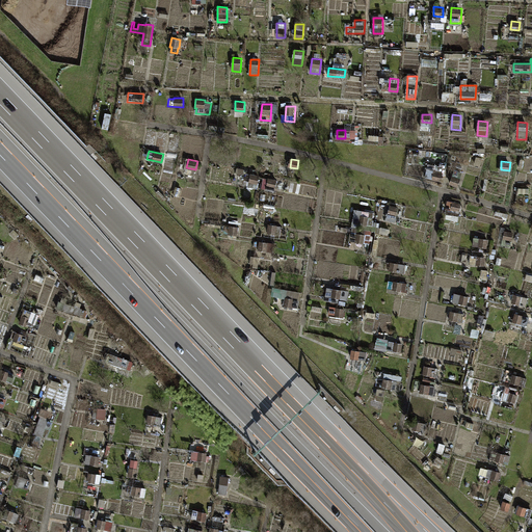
[(432,179),(441,182),(445,168),(436,166),(432,179)]
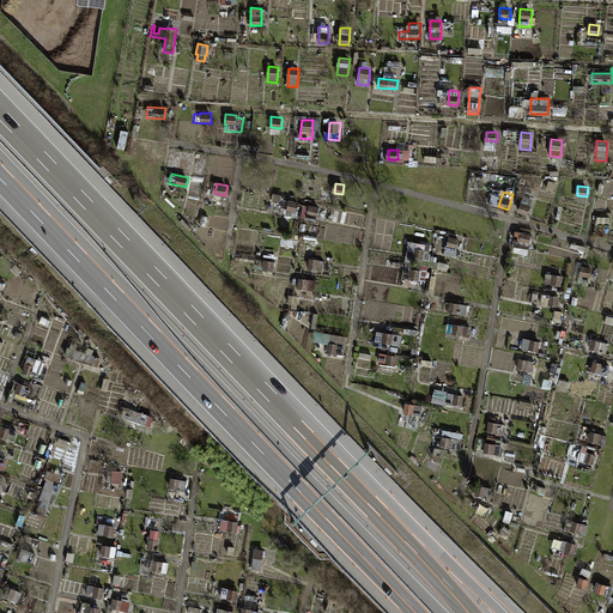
[(517,211),(527,214),(534,199),(523,194),(517,211)]
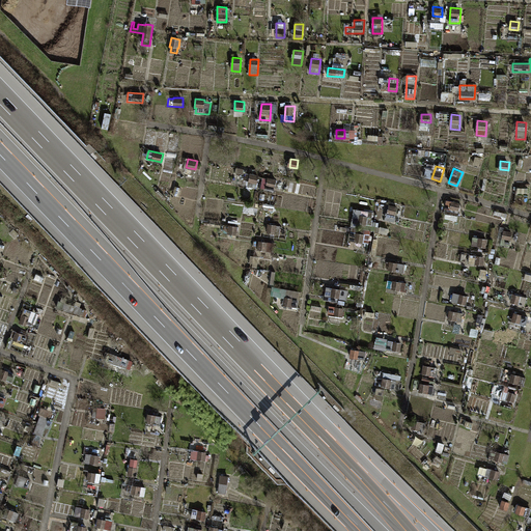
[(257,184),(259,175),(250,172),(248,182),(257,184)]
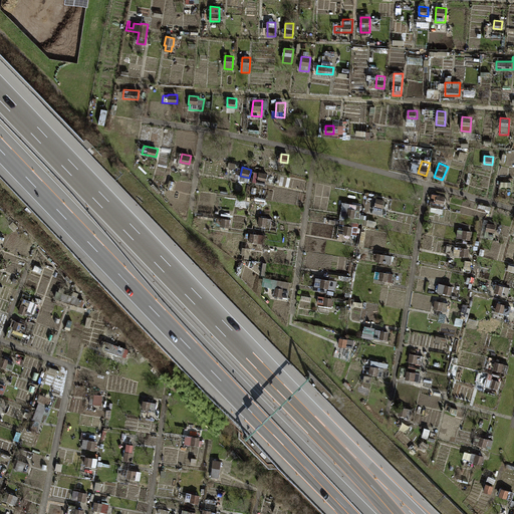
[(508,176),(508,167),(500,167),(500,176),(508,176)]
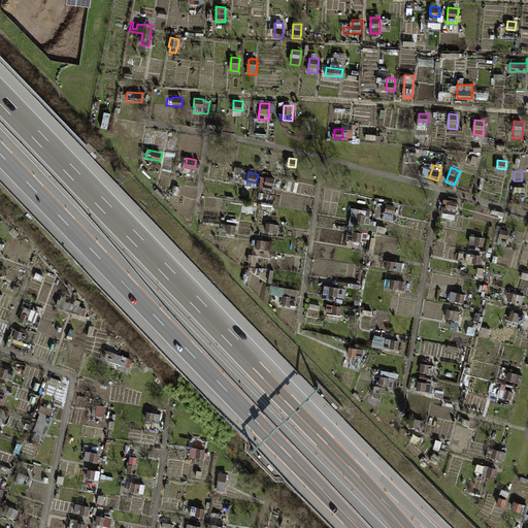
[(273,186),(275,178),(266,176),(264,185),(273,186)]
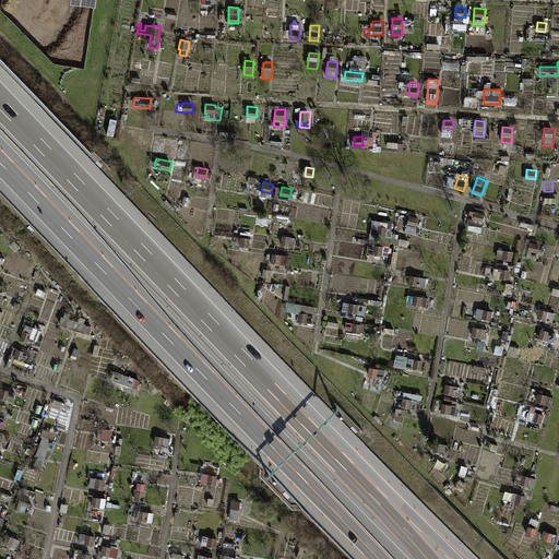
[(173,211),(176,209),(167,200),(165,203),(173,211)]
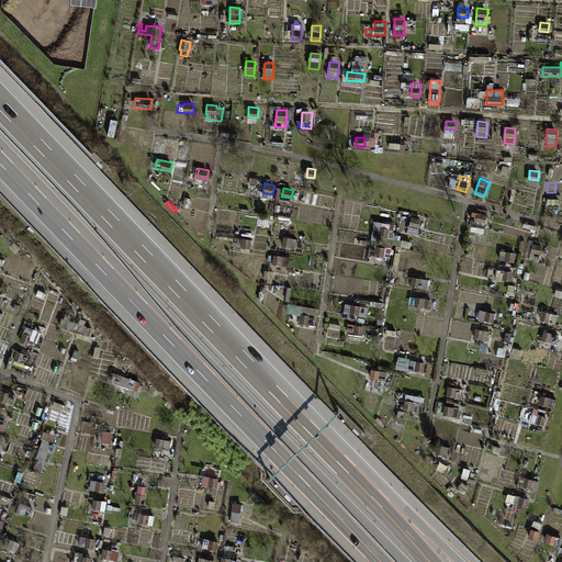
[(485,223),(487,214),(473,211),(471,220),(485,223)]
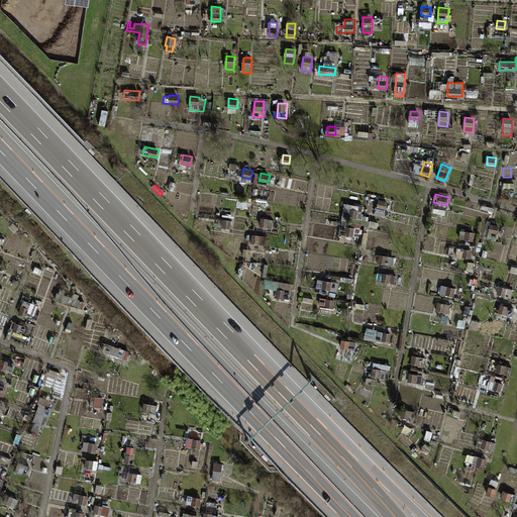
[(384,216),(388,201),(379,199),(375,214),(384,216)]
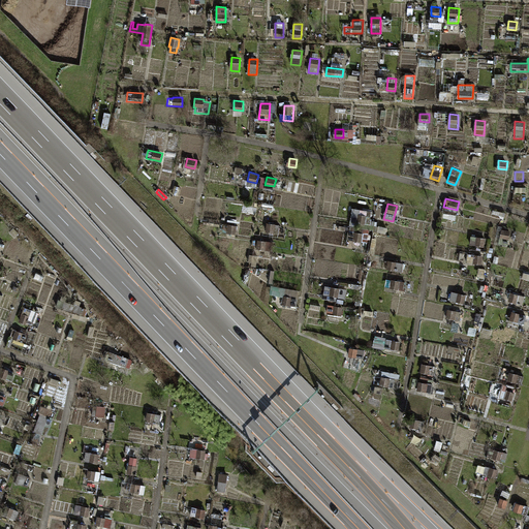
[(347,239),(367,242),(370,224),(366,223),(367,215),(360,214),(361,210),(352,209),(347,239)]
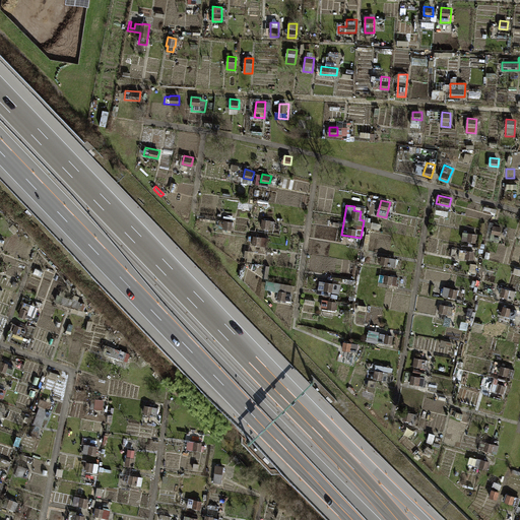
[(261,228),(274,229),(275,220),(263,218),(261,228)]
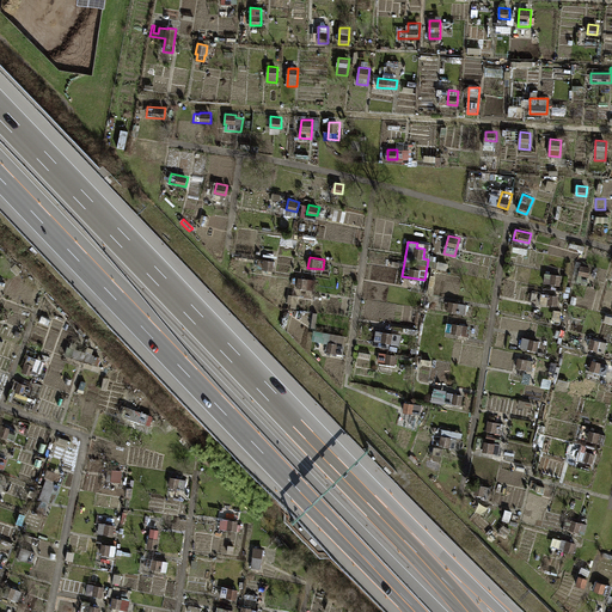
[(273,270),(274,261),(264,259),(263,269),(273,270)]
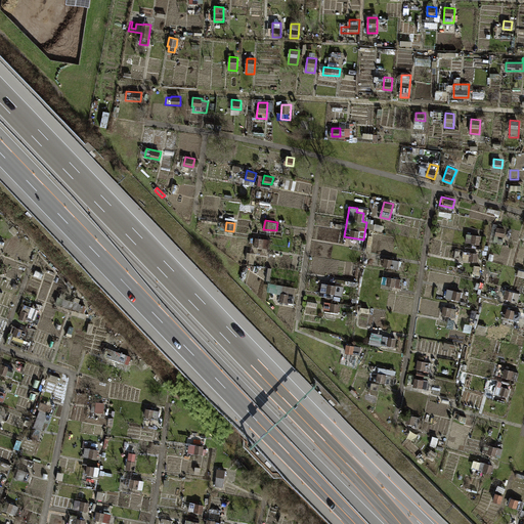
[(504,243),(507,228),(497,226),(494,241),(504,243)]
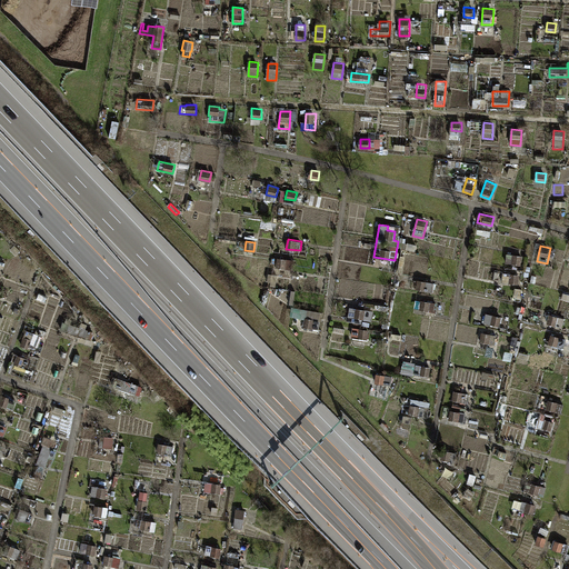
[(521,265),(523,256),(508,253),(506,262),(521,265)]
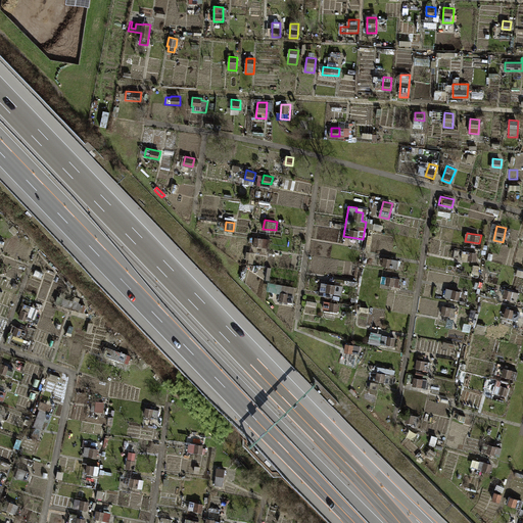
[(269,247),(270,239),(255,237),(254,245),(269,247)]
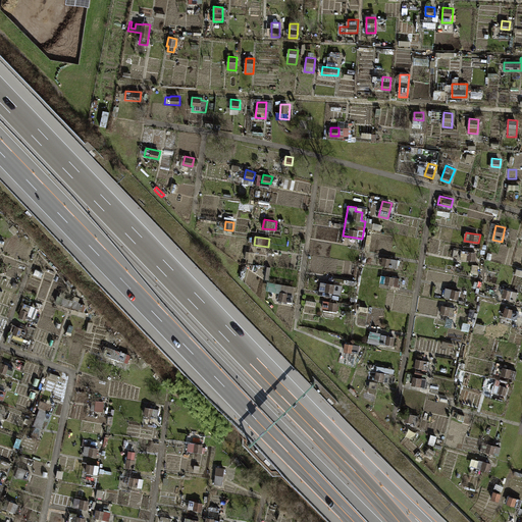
[(283,248),(285,240),(274,238),(273,246),(283,248)]
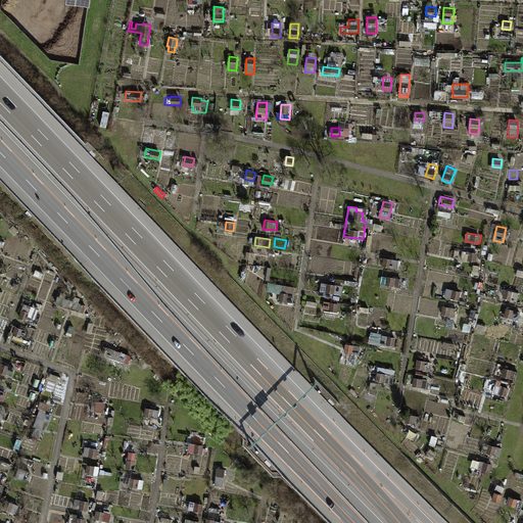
[(477,262),(477,251),(463,250),(462,260),(477,262)]
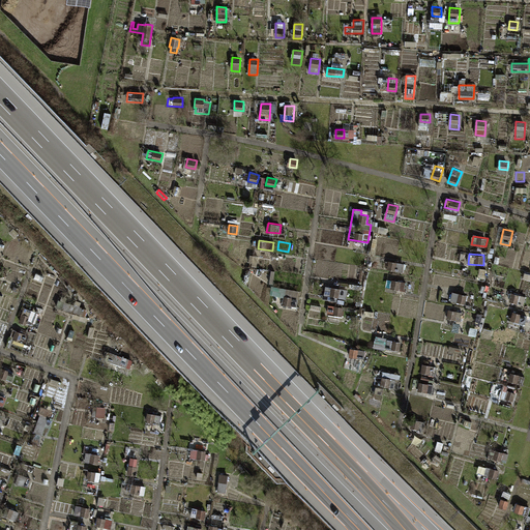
[(403,272),(404,263),(389,261),(388,270),(403,272)]
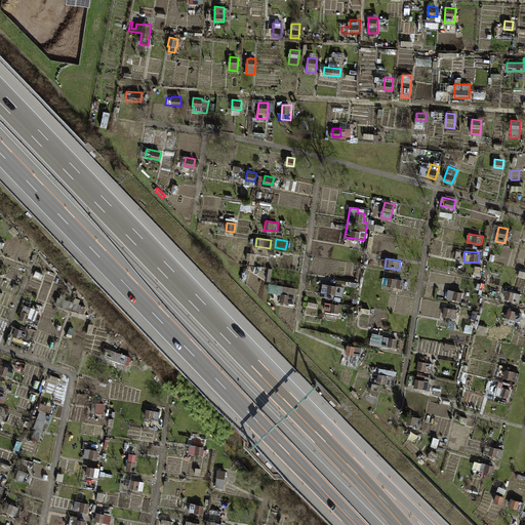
[(41,279),(44,274),(37,271),(34,276),(41,279)]
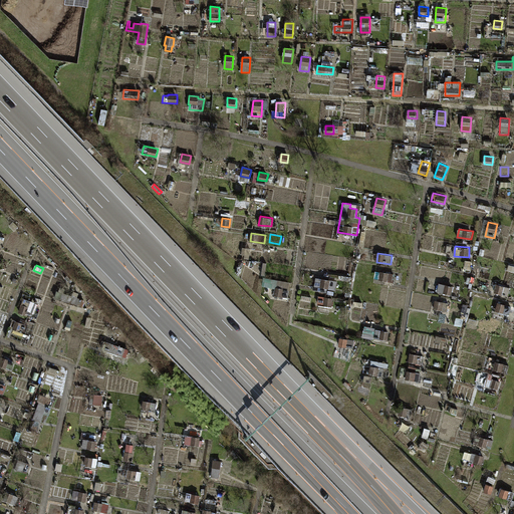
[(394,282),(395,273),(380,271),(378,280),(394,282)]
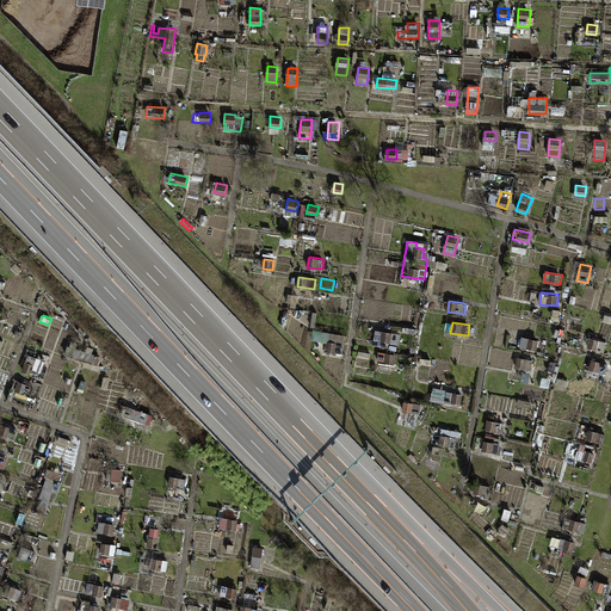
[(400,345),(401,334),(375,329),(374,340),(400,345)]
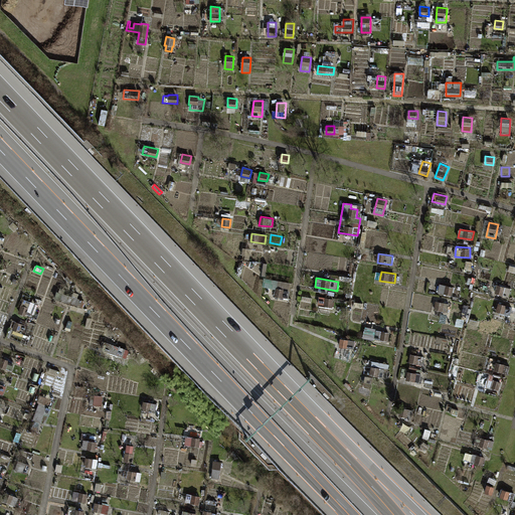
[(292,290),(293,283),(272,280),(271,287),(276,288),(275,297),(290,299),(291,290),(292,290)]
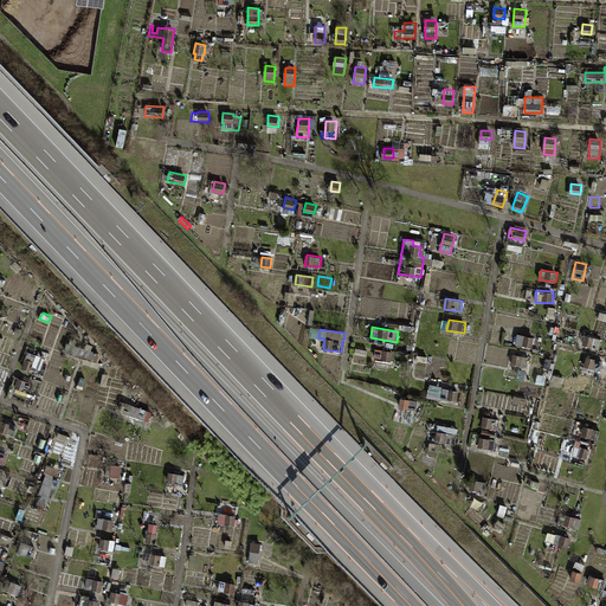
[(533,347),(534,337),(519,334),(516,345),(533,347)]
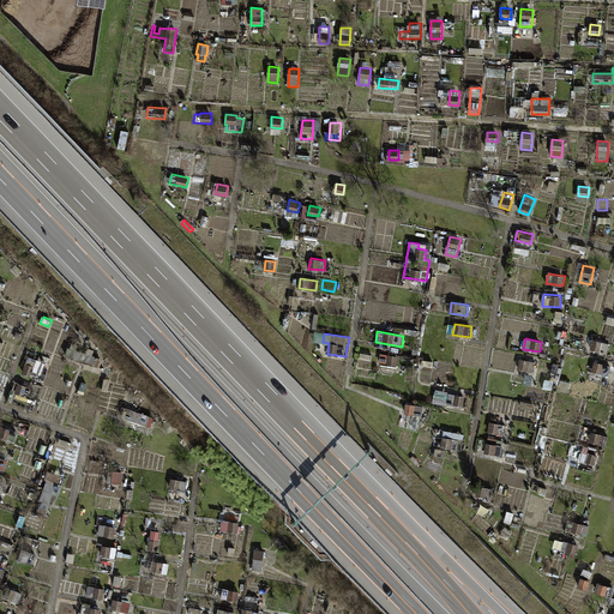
[(607,354),(609,343),(594,338),(590,349),(607,354)]
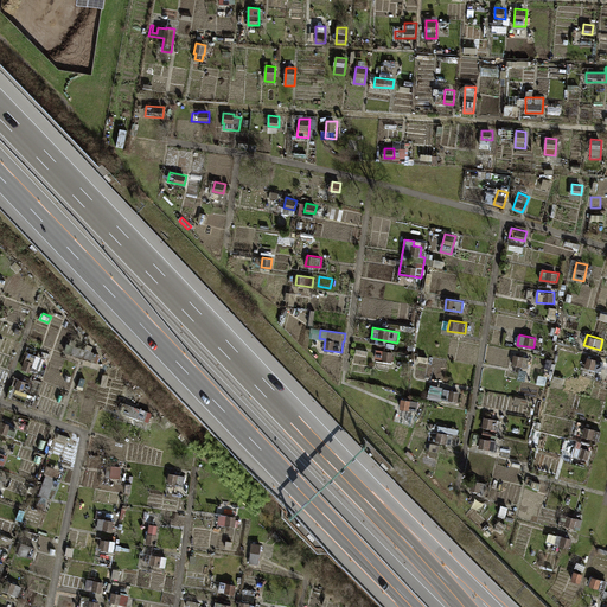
[(97,363),(100,353),(90,351),(93,346),(88,344),(85,349),(75,345),(77,340),(71,339),(70,343),(68,343),(64,352),(97,363)]
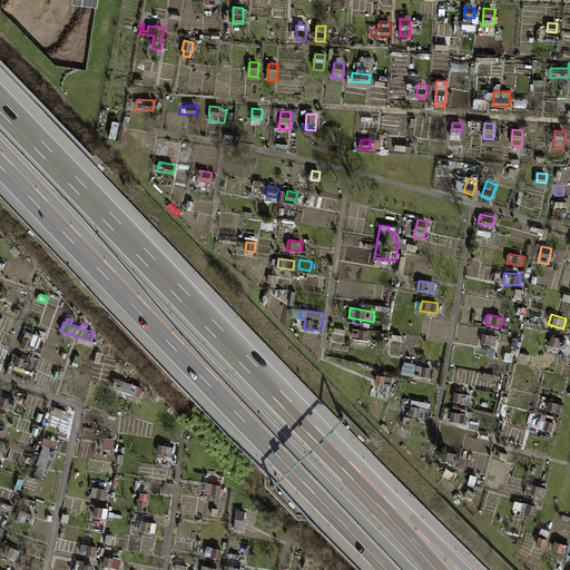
[(369,340),(370,330),(354,328),(353,338),(369,340)]
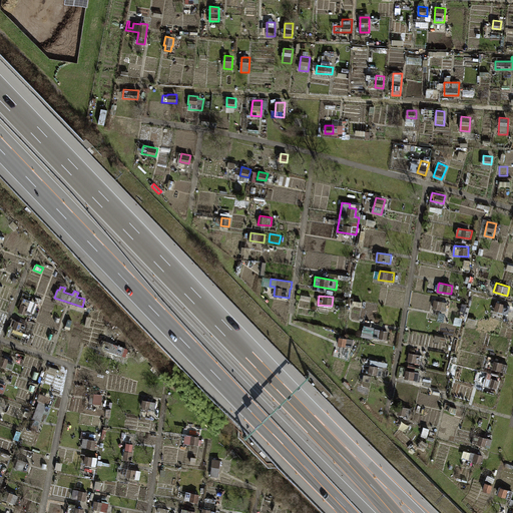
[(31,316),(37,303),(23,297),(18,311),(31,316)]
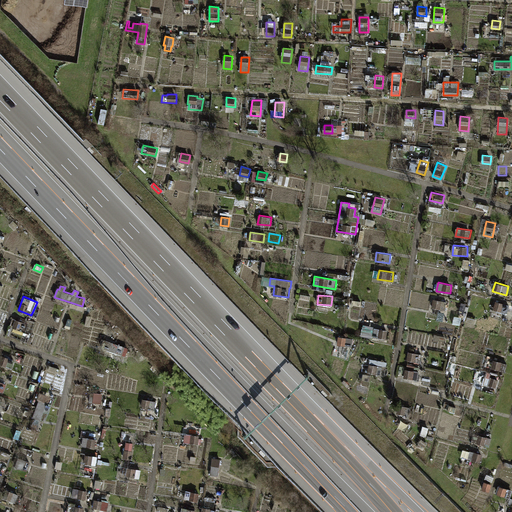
[(445,311),(447,302),(434,299),(432,309),(445,311)]
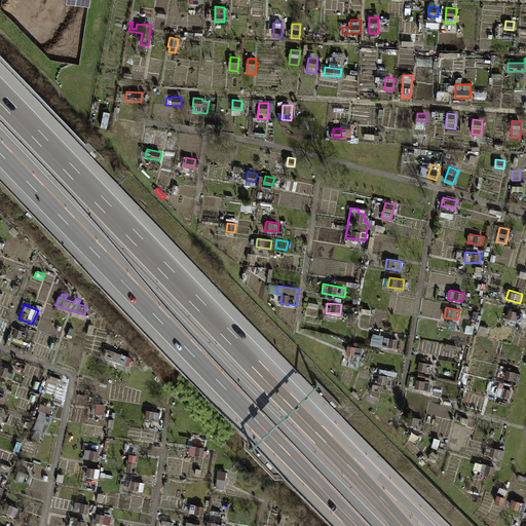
[(522,322),(524,313),(510,309),(508,317),(522,322)]
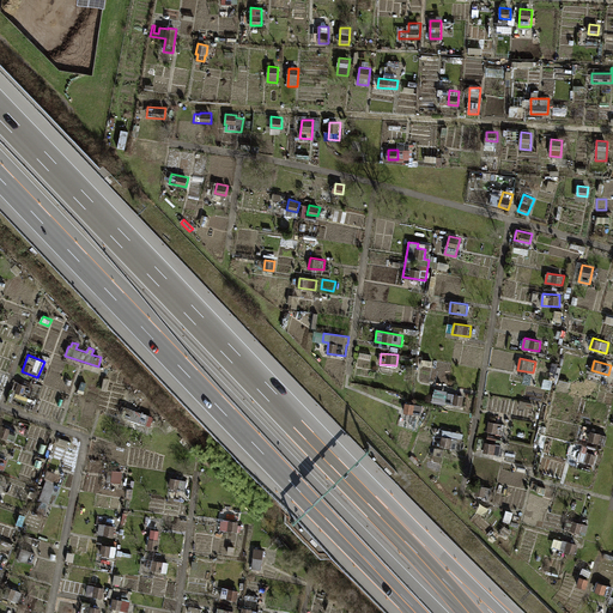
[(78,392),(84,394),(87,383),(80,381),(78,392)]
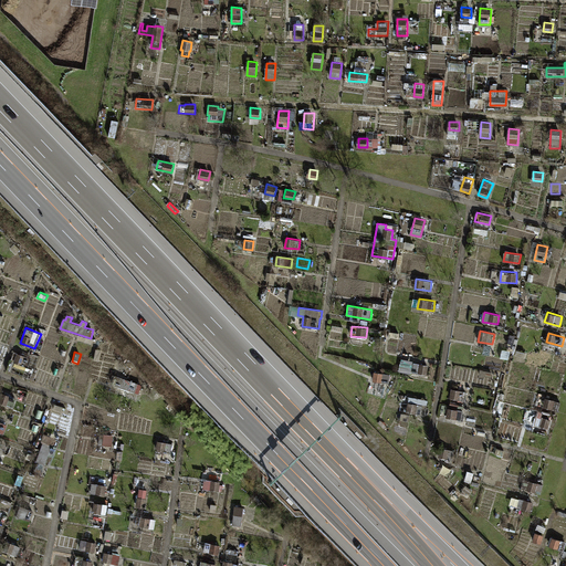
[(22,365),(25,356),(18,353),(14,363),(22,365)]
